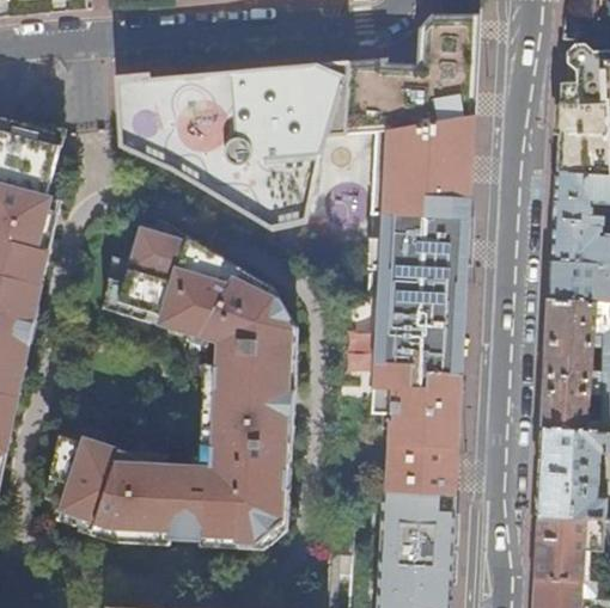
[(330,61),(120,79),(121,90),(122,106),(117,112),(119,127),(123,154),(255,233),(276,198),(303,190),(309,161),(321,128),(378,123),(384,123),(383,182),(377,293),(372,387),(390,390),(384,490),(402,491),(455,493),(463,333),(480,12),(428,13),(415,26),(414,54),(384,61),(384,55),(361,55),(330,55),(330,61)]
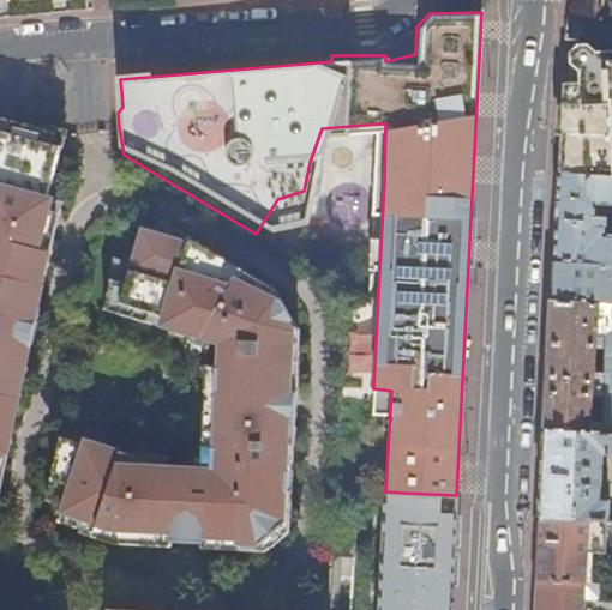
[(611,49),(580,52),(580,85),(561,85),(559,116),(557,173),(611,177),(611,49)]
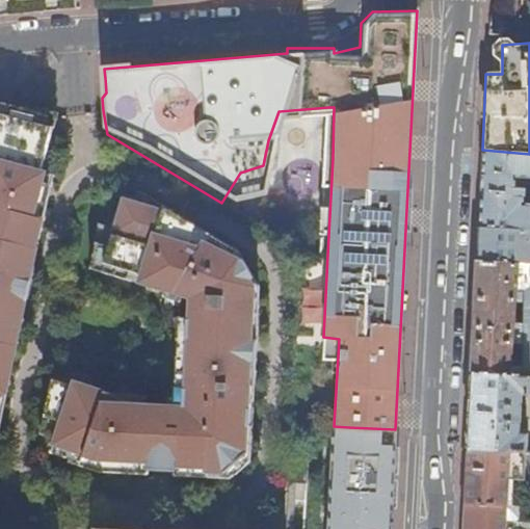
[(0,403),(6,371),(4,370),(10,342),(12,343),(24,293),(22,293),(25,275),(28,275),(53,168),(41,166),(51,122),(43,120),(45,109),(0,101),(0,403)]
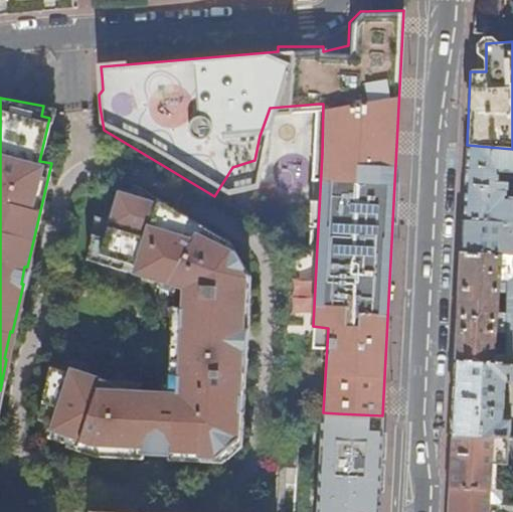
[(512,170),(512,149),(467,145),(464,198),(464,218),(512,220),(512,197),(506,197),(507,183),(496,183),(497,170),(512,170)]
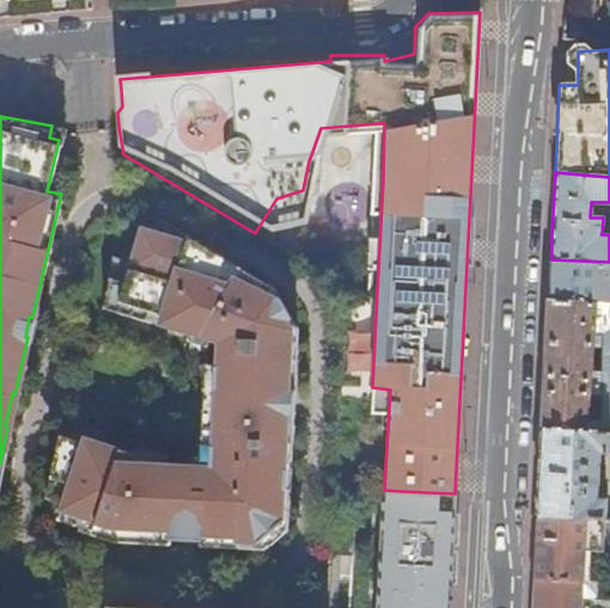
[(272,269),(148,221),(145,229),(132,226),(124,265),(107,262),(102,284),(103,284),(97,313),(195,335),(195,331),(213,335),(214,385),(203,385),(203,406),(207,406),(208,462),(163,462),(163,453),(134,454),(86,440),(86,444),(62,437),(44,501),(61,505),(56,522),(68,523),(78,532),(78,528),(110,536),(196,536),(196,544),(251,544),(272,520),(278,404),(284,314),(272,269)]
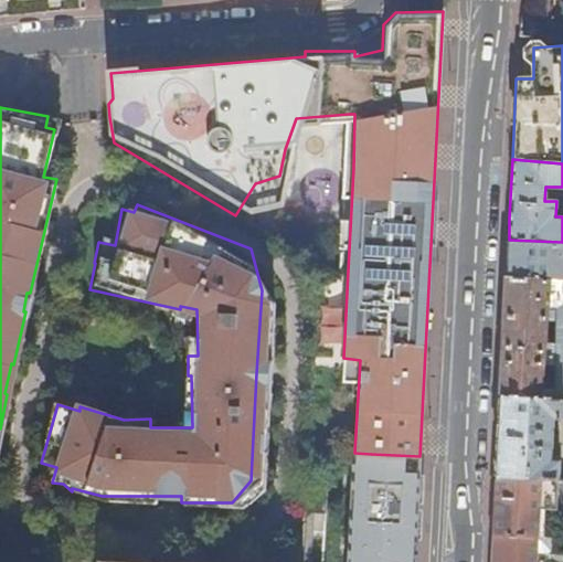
[(562,242),(509,240),(507,264),(507,277),(562,281),(562,242)]
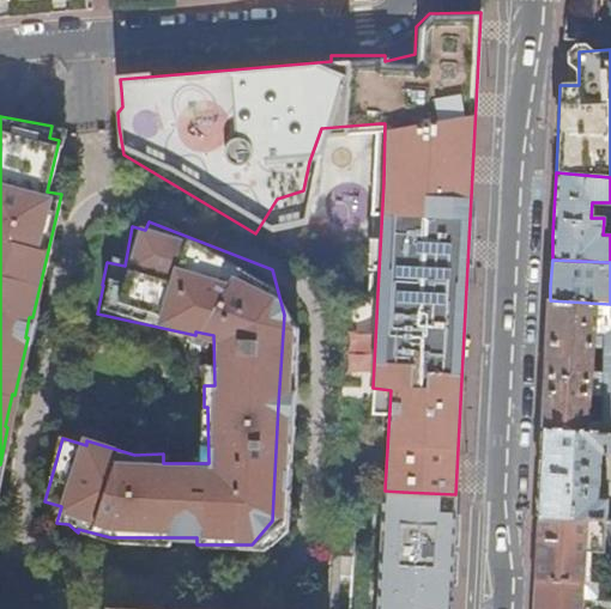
[(543,430),(610,434),(610,304),(550,300),(548,338),(548,347),(544,406),(543,430)]
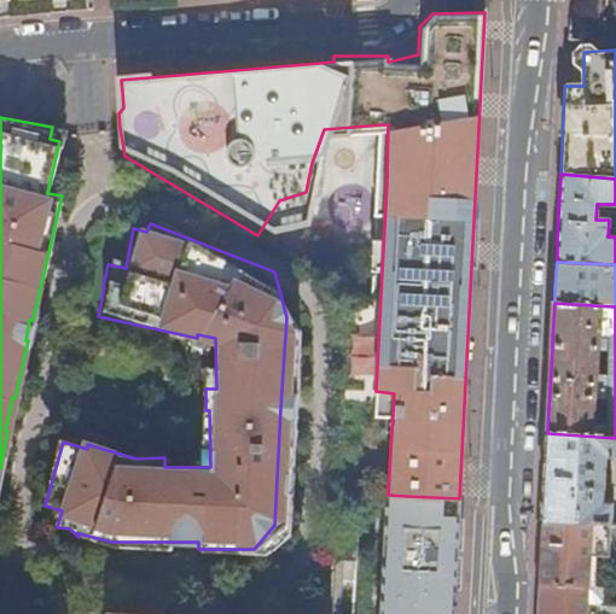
[(615,438),(547,433),(545,481),(544,519),(610,522),(611,500),(603,497),(605,462),(615,462),(615,457),(615,456),(615,438)]
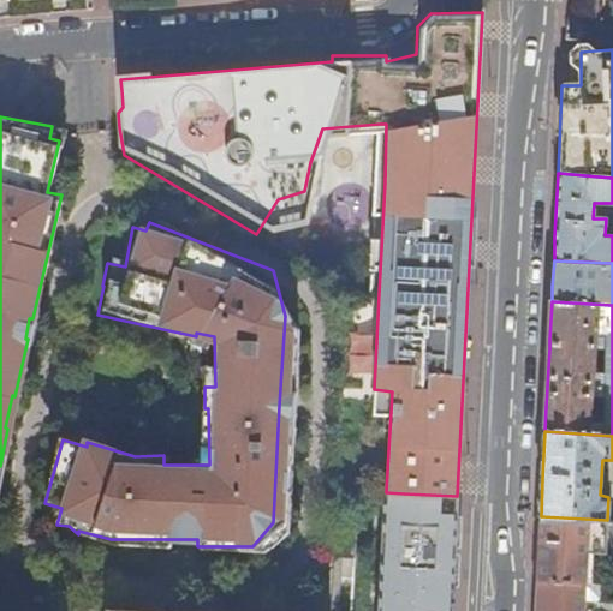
[(451,610),(452,603),(457,496),(404,493),(404,517),(397,516),(397,525),(403,525),(403,534),(399,535),(397,537),(396,540),(396,545),(402,549),(400,610),(393,610),(387,610),(451,610)]
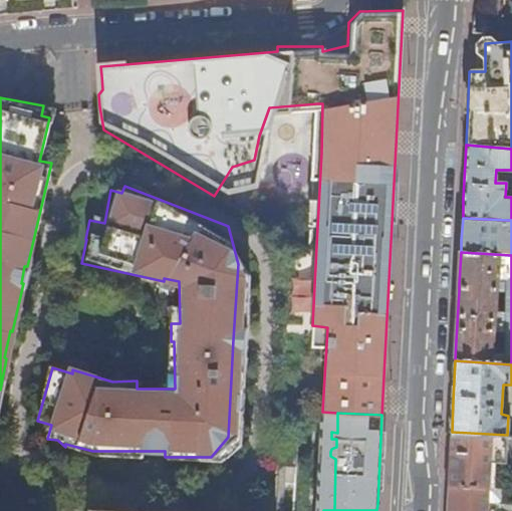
[(511,435),(507,435),(452,432),(450,459),(449,484),(499,488),(501,461),(511,461),(511,435)]
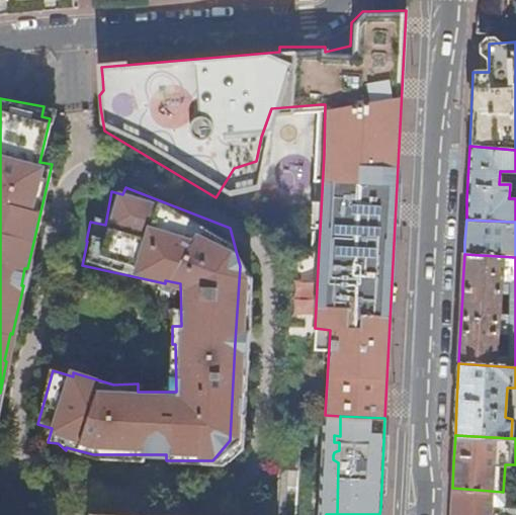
[(450,514),(500,514),(503,492),(452,488),(451,507),(450,514)]
